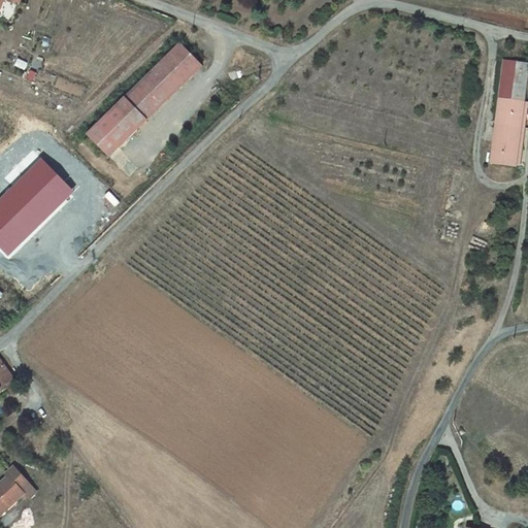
[(21,0),(0,0),(0,8),(3,0),(12,0),(20,3),(21,0)]
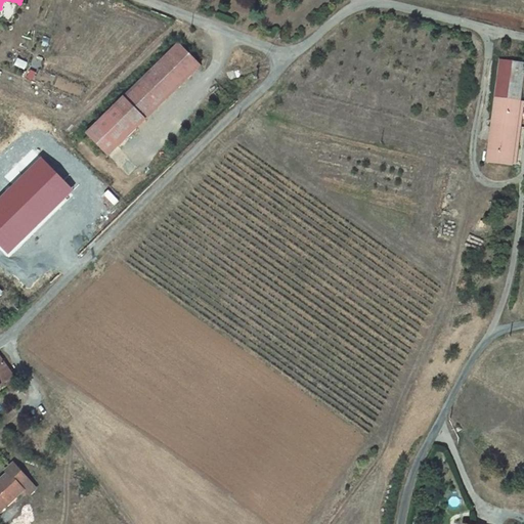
[(136,130),(202,66),(179,43),(114,107),(136,130)]
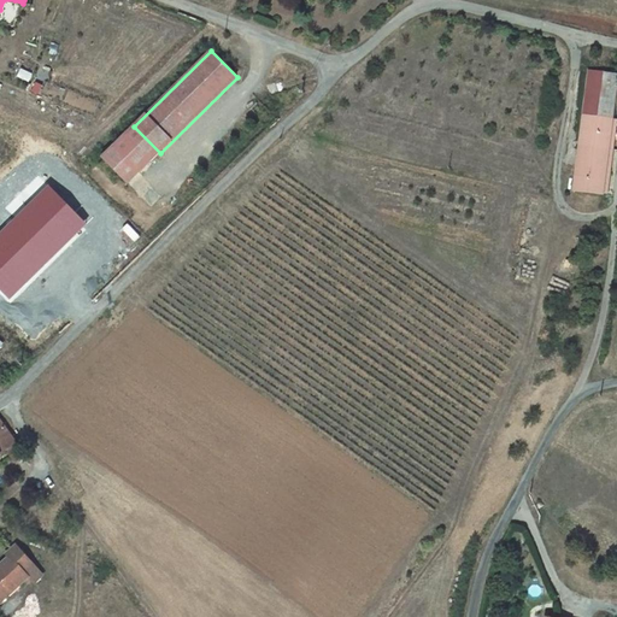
[(610,139),(616,72),(586,70),(575,192),(605,194),(610,139)]
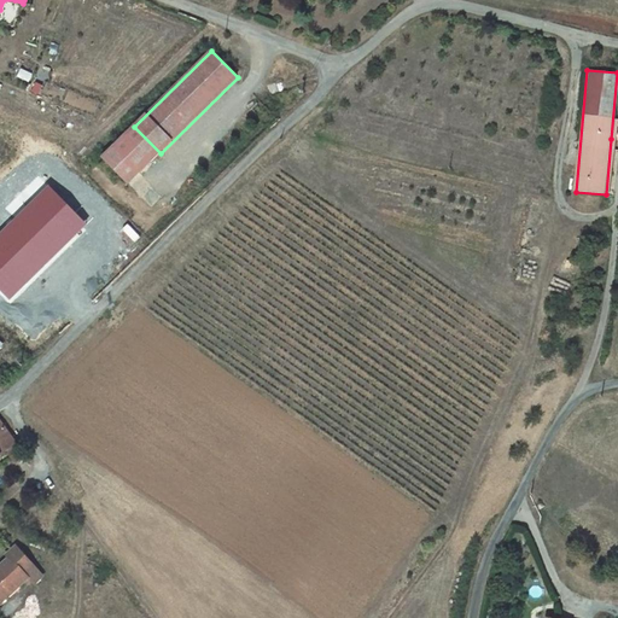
[(161,153),(134,127),(103,159),(129,185),(161,153)]
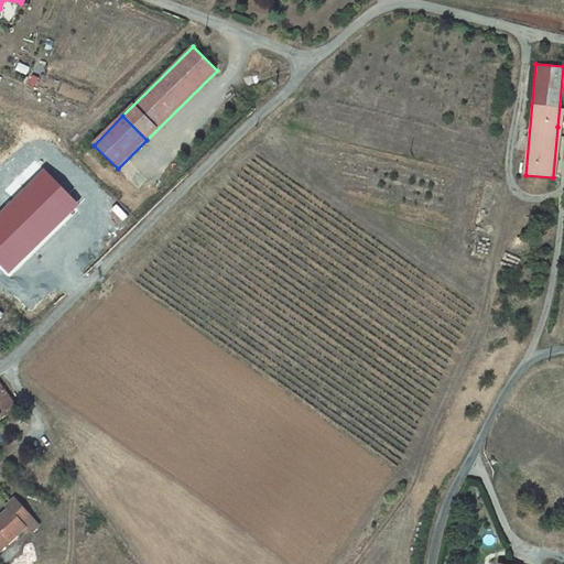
[(85,209),(99,195),(72,165),(57,180),(85,209)]
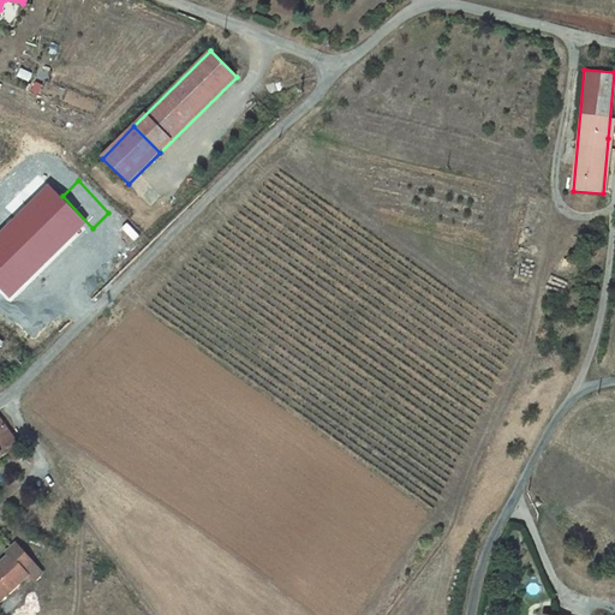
[(0,287),(10,297),(84,222),(48,186),(0,233),(0,287)]
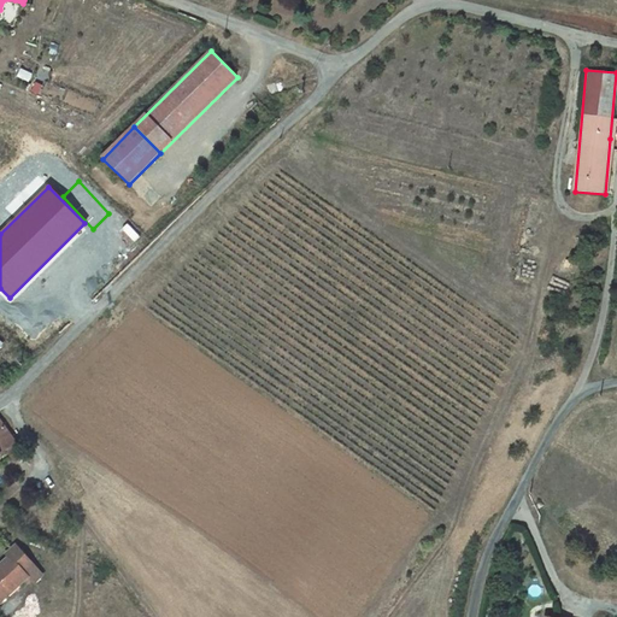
[(0,419),(0,454),(5,452),(16,445),(18,444),(0,419)]
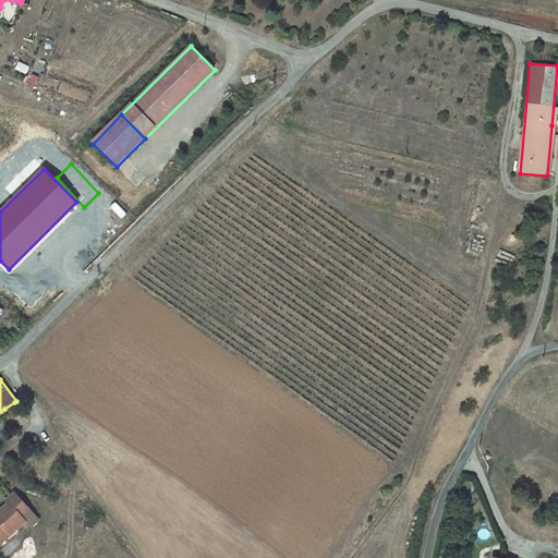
[(20,412),(14,402),(4,409),(10,419),(20,412)]
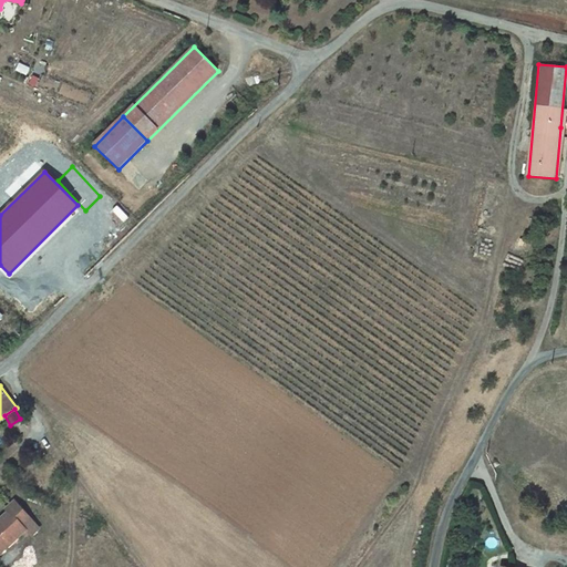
[(31,519),(16,502),(6,511),(8,513),(0,521),(0,549),(9,542),(12,545),(27,533),(22,528),(23,527),(31,519)]
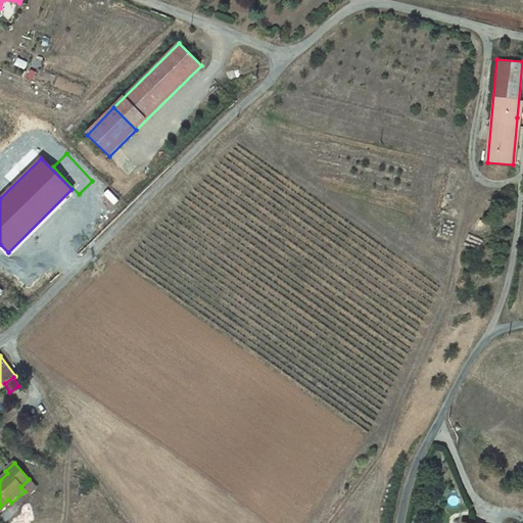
[(37,488),(29,479),(21,486),(30,495),(37,488)]
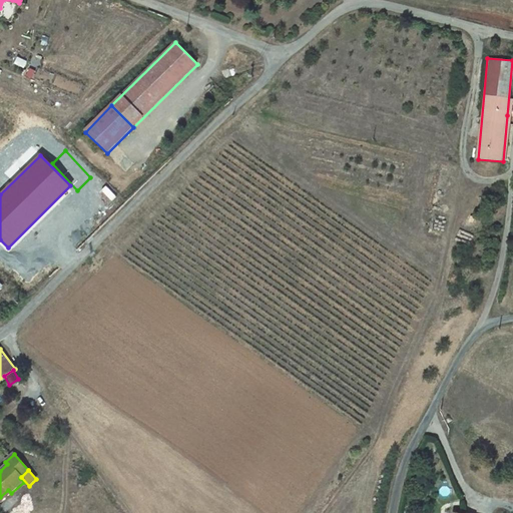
[(11,493),(8,490),(0,497),(0,502),(11,493)]
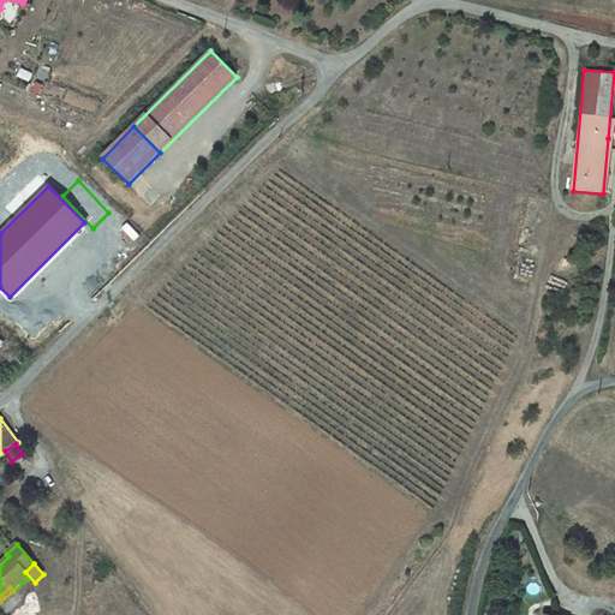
All buildings are outlined.
